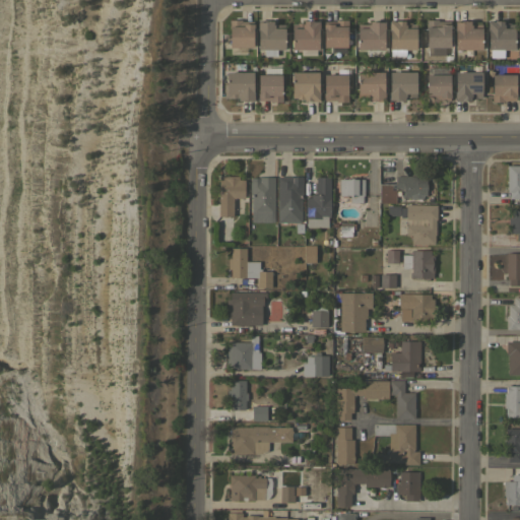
[(230,26),(229,26),(229,18),(241,19),(241,20),(251,20),(251,23),(253,23),(253,47),(246,47),(246,52),(231,52),(231,47),(229,47),(230,26)]
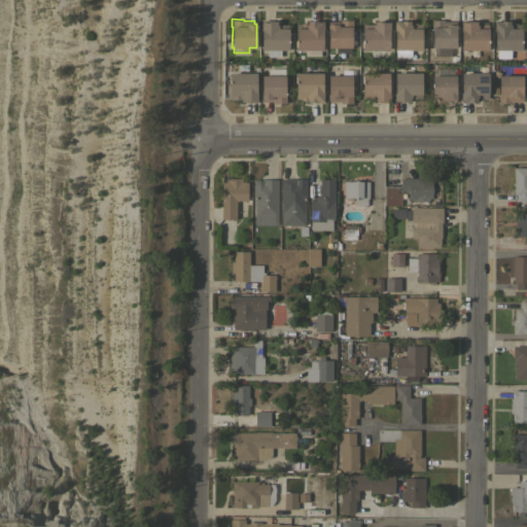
[(288,49),(261,49),(261,31),(260,31),(260,22),(261,22),(261,20),(269,20),(269,21),(276,21),(276,24),(288,24),(288,49)]
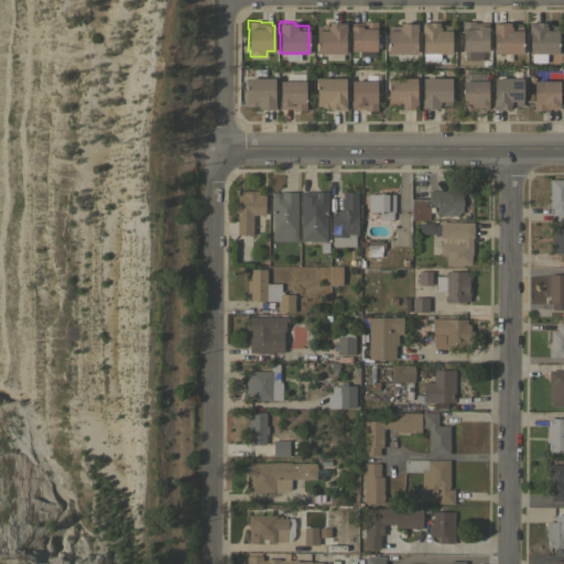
[(316,53),(316,25),(321,25),(321,24),(327,24),(327,22),(336,22),(336,21),(345,21),(345,22),(346,22),(345,53),(343,53),(343,60),(325,60),(325,53),(316,53)]
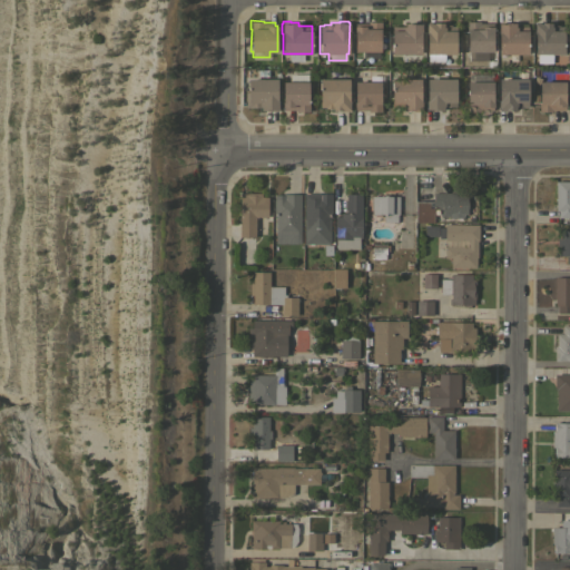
[(354,51),(355,31),(354,31),(354,22),(367,22),(367,21),(381,21),(381,37),(382,37),(382,42),(381,42),(381,51),(354,51)]
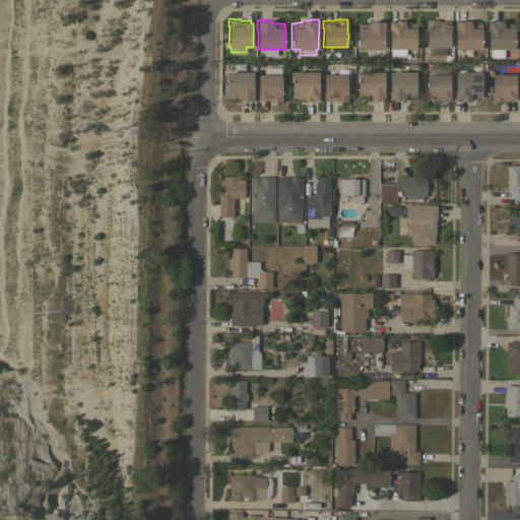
[(358,49),(358,46),(356,46),(356,40),(359,40),(359,28),(358,28),(358,23),(369,23),(369,20),(376,20),(376,19),(384,19),(384,21),(384,49),(358,49)]
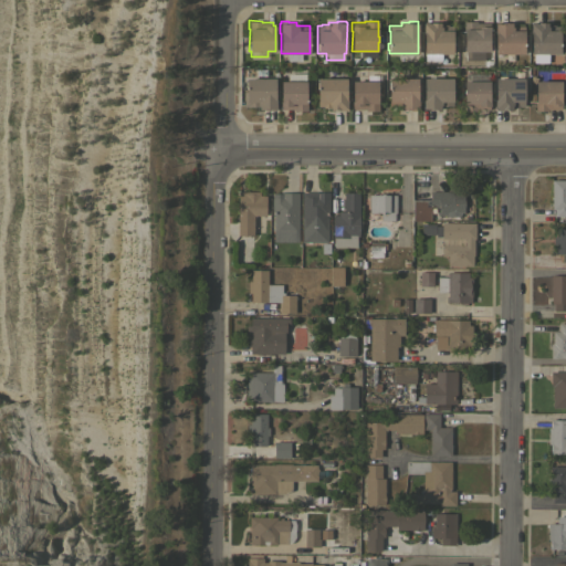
[(423,53),(423,32),(422,32),(422,22),(423,22),(423,21),(432,21),(432,22),(440,22),(440,24),(447,24),(447,25),(452,25),(452,53),(423,53)]
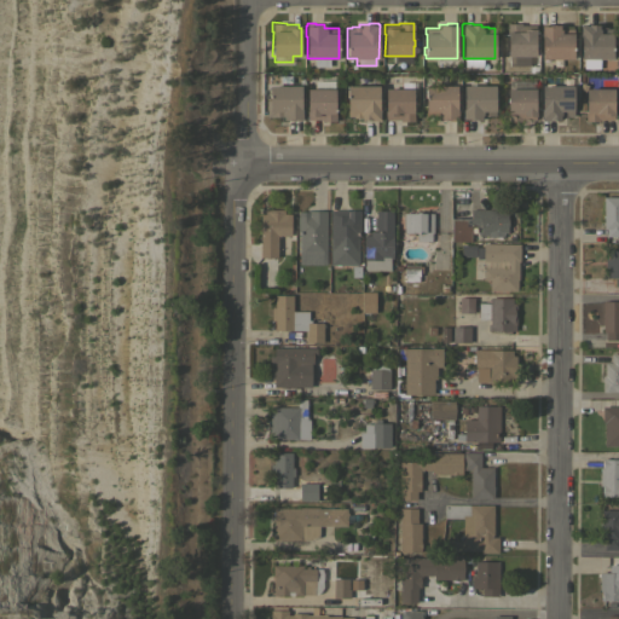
[(507,56),(507,23),(521,23),(521,24),(534,24),(534,28),(536,28),(536,34),(534,34),(534,55),(528,55),(528,64),(508,65),(507,56)]
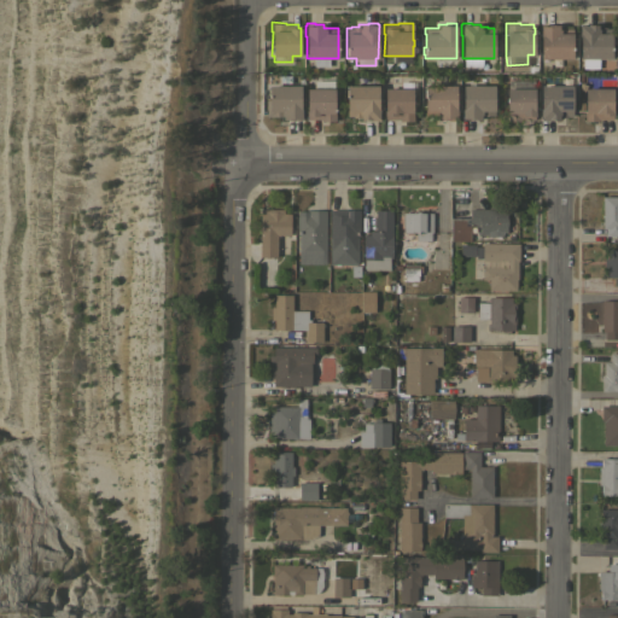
[(540,58),(540,35),(540,23),(549,23),(549,24),(558,24),(558,28),(572,28),(572,58),(540,58)]
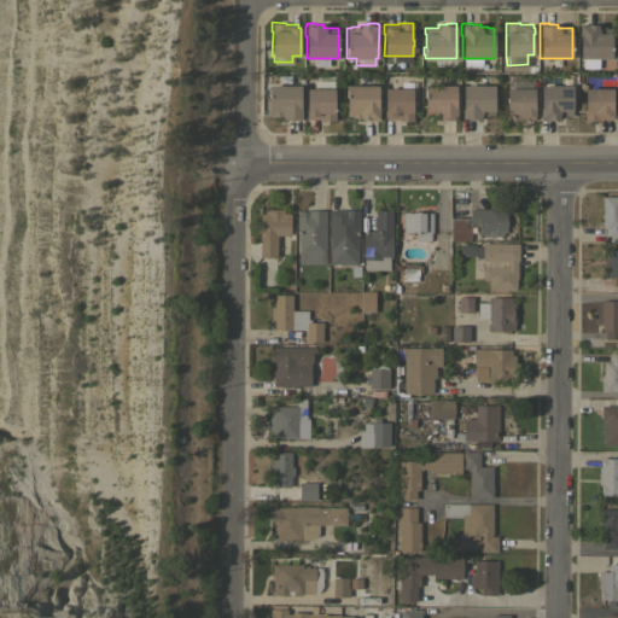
[(579,58),(579,35),(578,35),(578,24),(579,24),(579,23),(588,23),(588,24),(598,24),(598,27),(605,27),(605,28),(611,28),(611,33),(611,58),(598,58),(598,68),(582,68),(581,58),(579,58)]
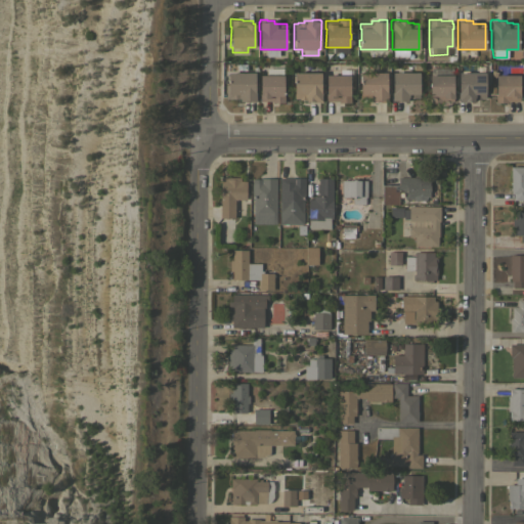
[(477,72),(477,64),(484,64),(484,72),(484,75),(485,75),(485,82),(484,82),(484,93),(485,93),(485,97),(480,97),(480,98),(473,98),(473,100),(457,100),(457,72),(477,72)]
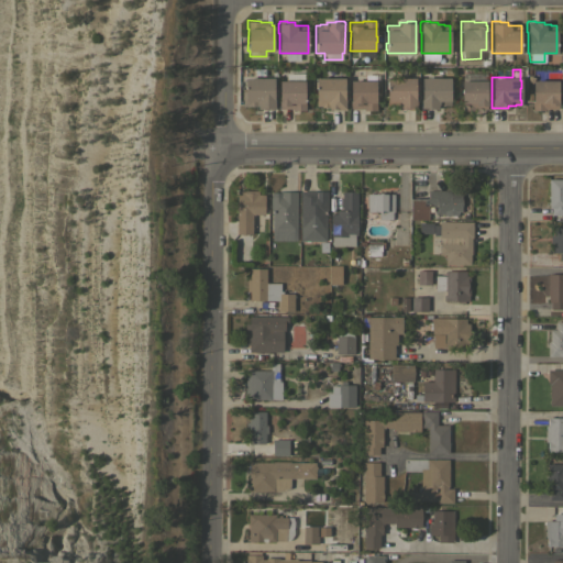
[(273,98),(274,98),(274,107),(273,107),(273,109),(267,109),(267,108),(257,108),(257,106),(242,106),(242,91),(244,91),(244,77),(273,77),(273,98)]
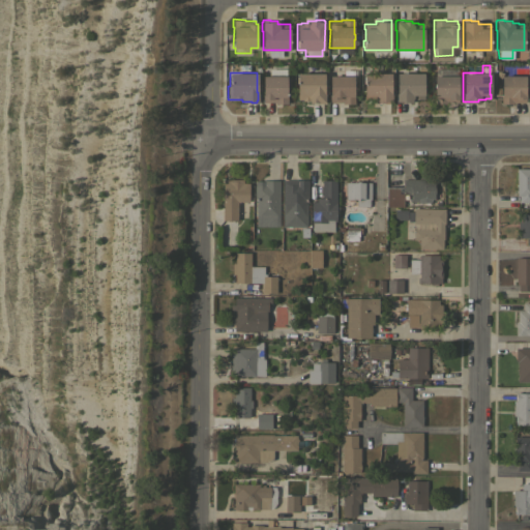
[(324,72),(324,93),(325,93),(325,101),(323,101),(323,102),(310,102),(310,101),(308,101),(308,100),(301,100),(301,99),(297,99),(297,93),(297,88),(295,88),(295,83),(296,83),(296,76),(297,76),(297,72),(324,72)]
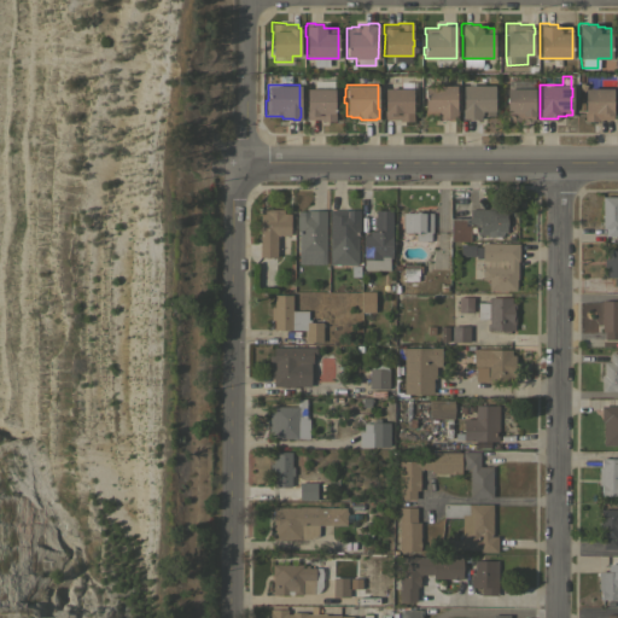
[(456,85),(456,108),(458,108),(458,120),(447,120),(447,118),(438,118),(438,116),(425,116),(425,85),(456,85)]
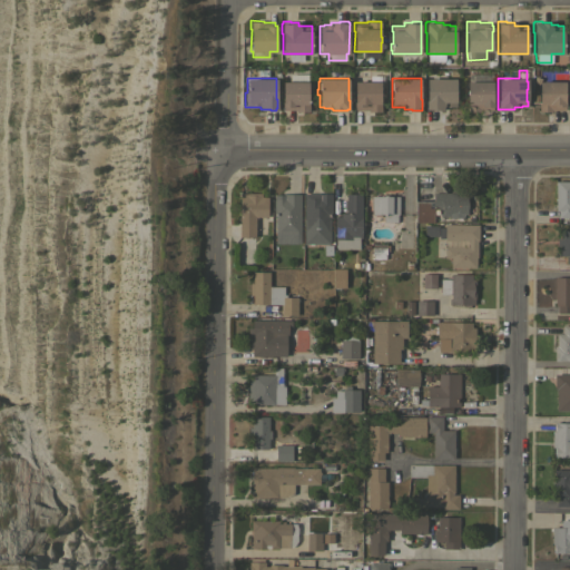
[(454,78),(454,100),(455,100),(455,106),(442,106),(442,110),(425,110),(425,99),(426,99),(426,78),(454,78)]
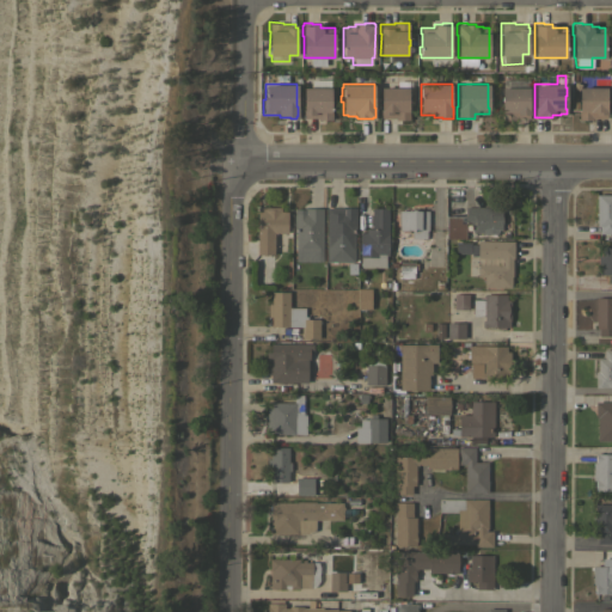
[(303,87),(331,87),(331,118),(317,120),(317,117),(304,117),(303,87)]
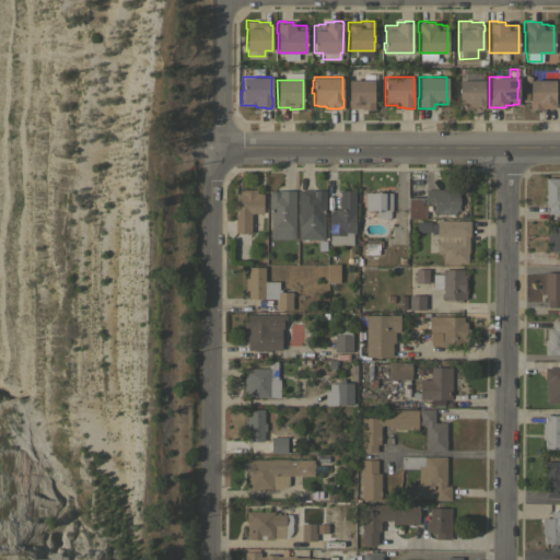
[(374,109),(362,109),(361,107),(348,107),(348,102),(349,102),(348,80),(373,80),(374,109)]
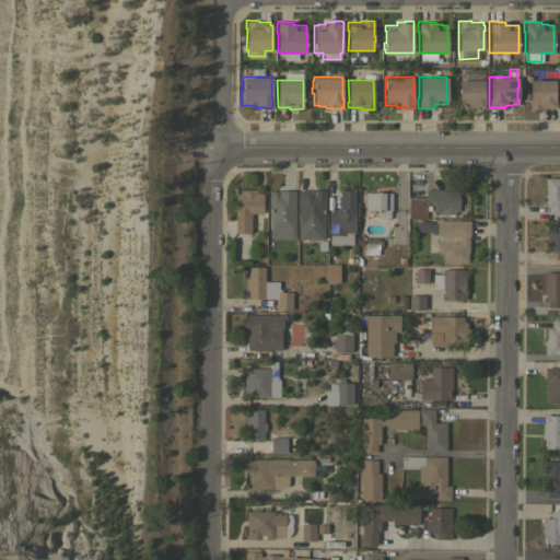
[(483,100),(485,100),(485,104),(483,104),(483,107),(471,107),(471,109),(458,109),(457,100),(458,100),(458,80),(483,80),(483,100)]
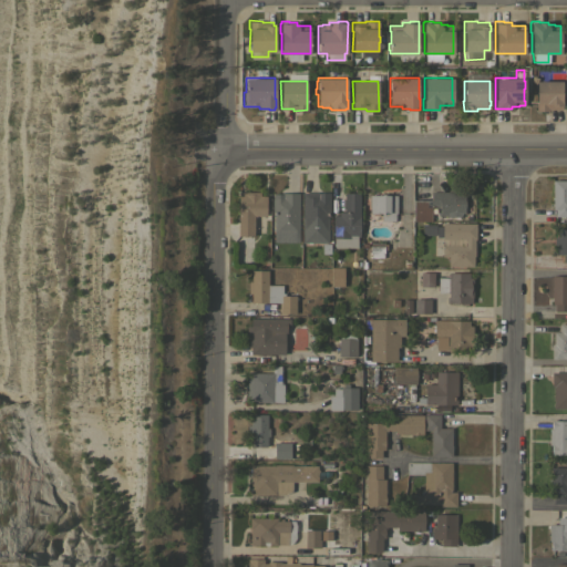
[(562,101),(562,105),(562,109),(548,109),(548,110),(535,111),(535,102),(536,102),(536,81),(562,81),(562,101)]
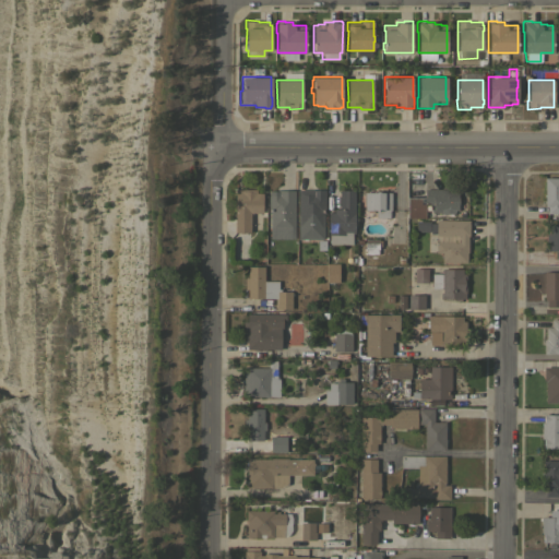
[(544,177),(558,177),(558,213),(547,213),(547,206),(544,206),(544,177)]
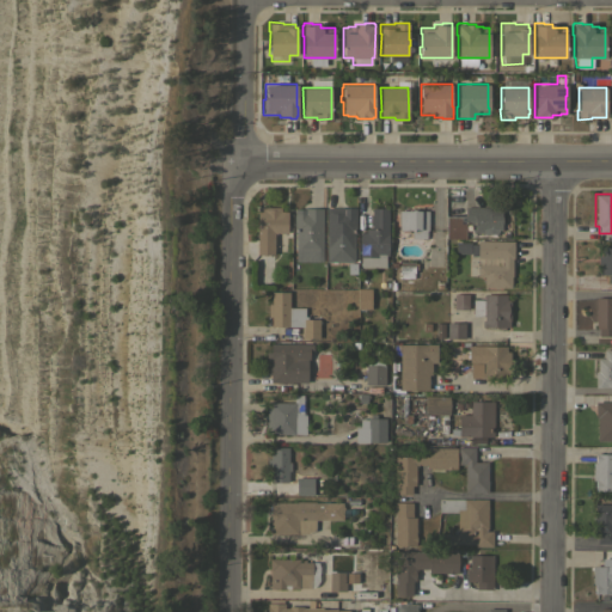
[(257,207),(264,207),(280,207),(280,210),(287,210),(287,233),(274,232),(273,255),(256,254),(257,207)]
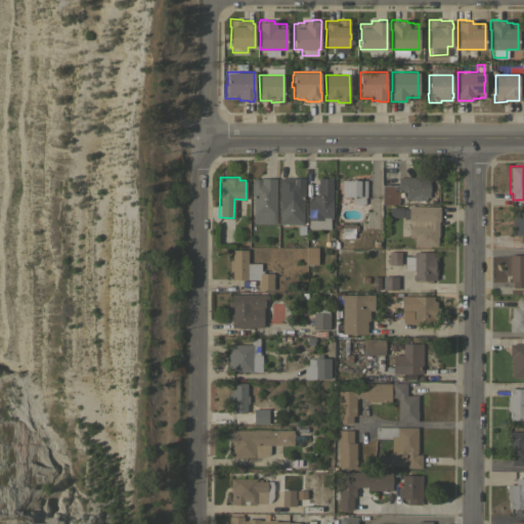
[(279,177),(304,177),(304,200),(303,200),(303,224),(279,224),(279,177)]
